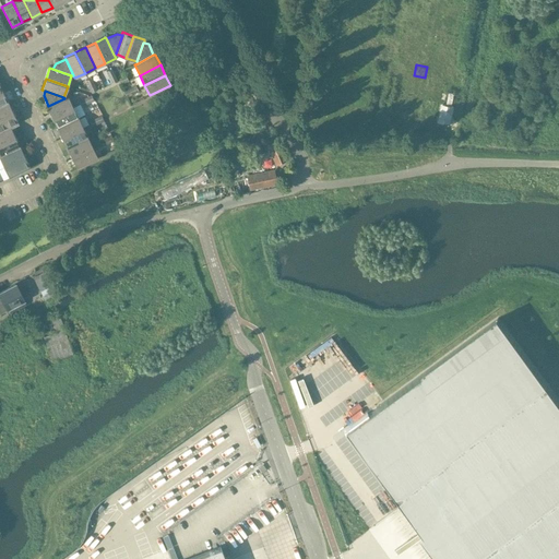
[(64,98),(48,106),(47,107),(52,118),(73,108),(68,97),(64,98)]
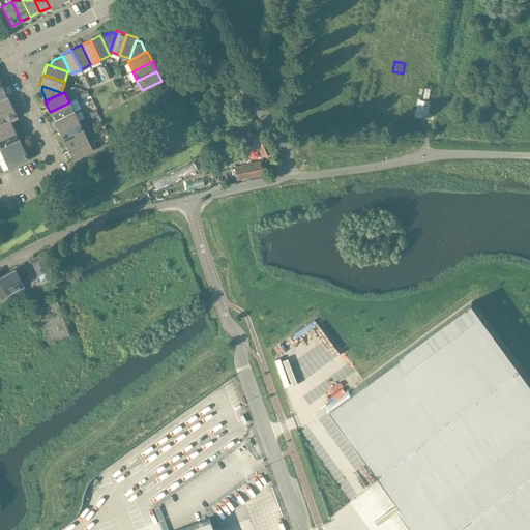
[(7,98),(0,101),(0,113),(12,108),(7,98)]
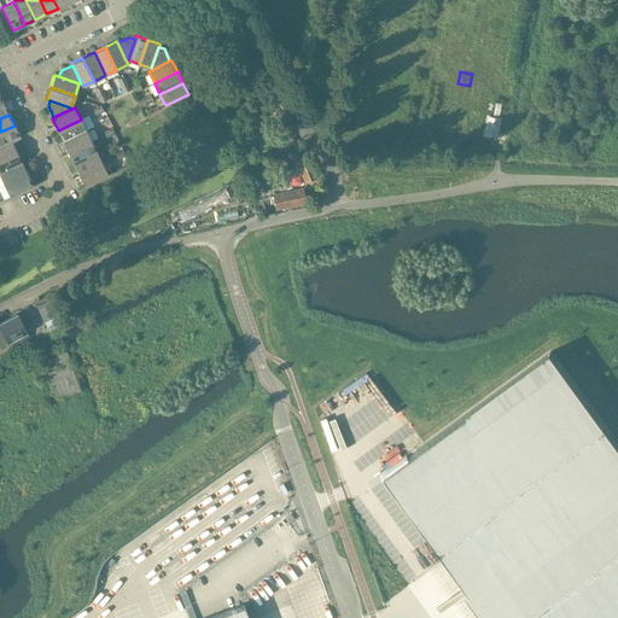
[(488,116),(484,134),(496,136),(501,118),(488,116)]
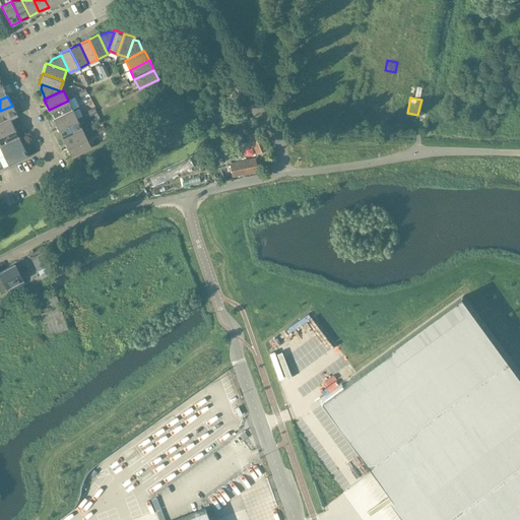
[(68,101),(49,110),(53,119),(72,110),(68,101)]
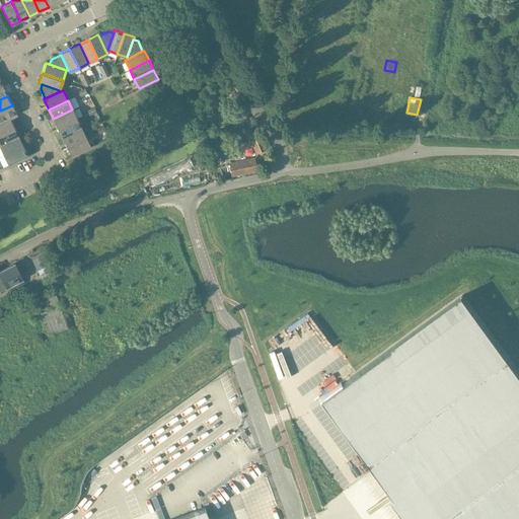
[(12,105),(0,110),(0,122),(9,118),(9,119),(17,115),(12,105)]
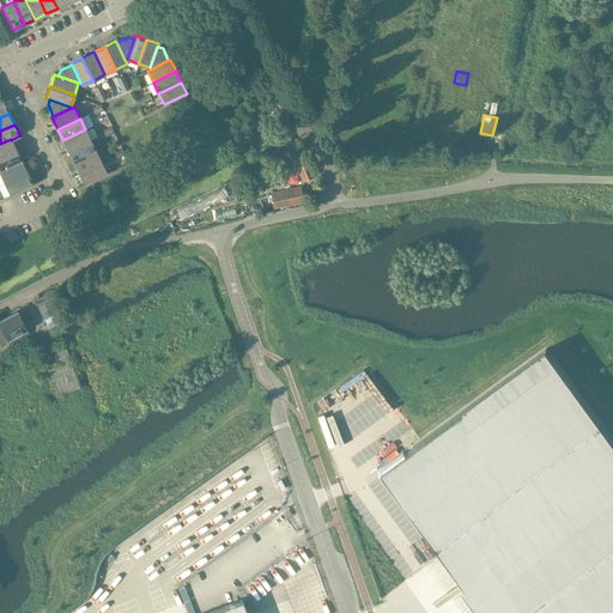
[(85,129),(62,140),(68,151),(91,140),(85,129)]
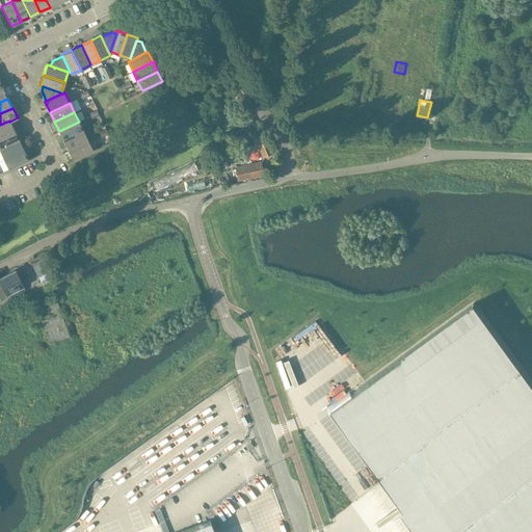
[(9,121),(0,125),(0,137),(15,130),(9,122),(9,121)]
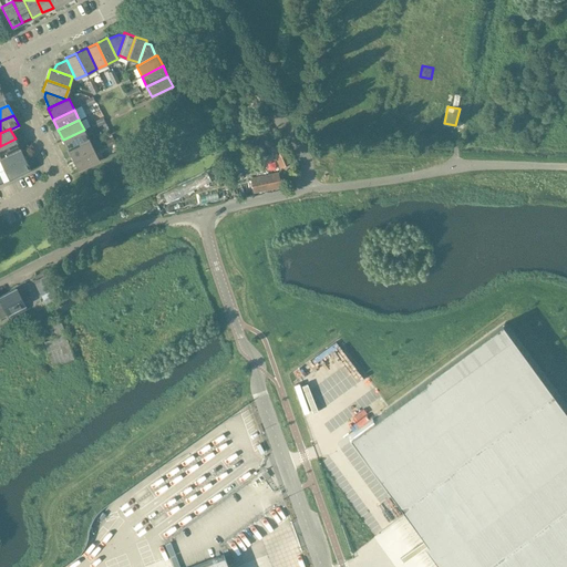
[(84,130),(63,140),(68,150),(89,140),(84,130)]
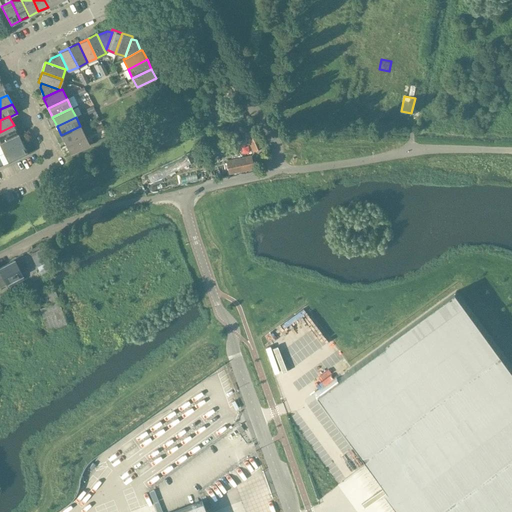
[(14,125),(0,132),(0,143),(18,135),(14,125)]
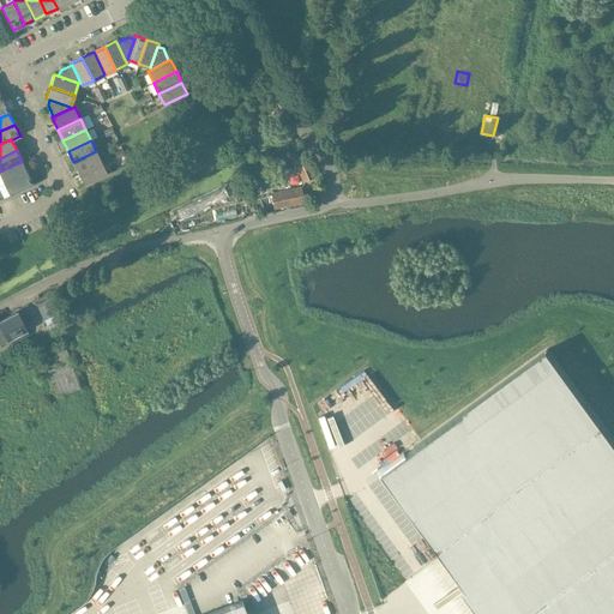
[(96,151),(73,162),(79,173),(102,162),(96,151)]
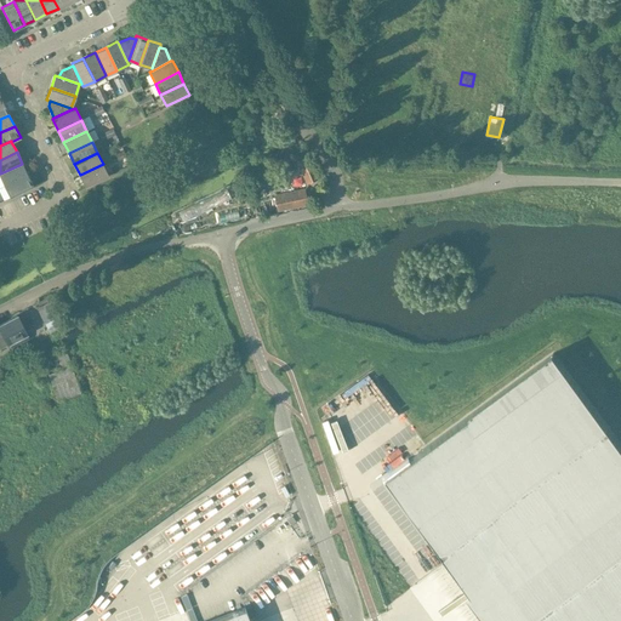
[(318,178),(308,155),(296,161),(306,183),(318,178)]
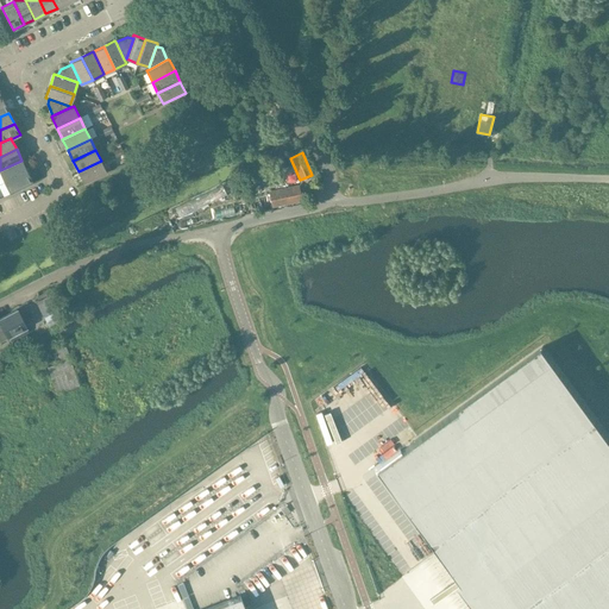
[(22,161),(0,170),(0,173),(5,182),(27,171),(22,161)]
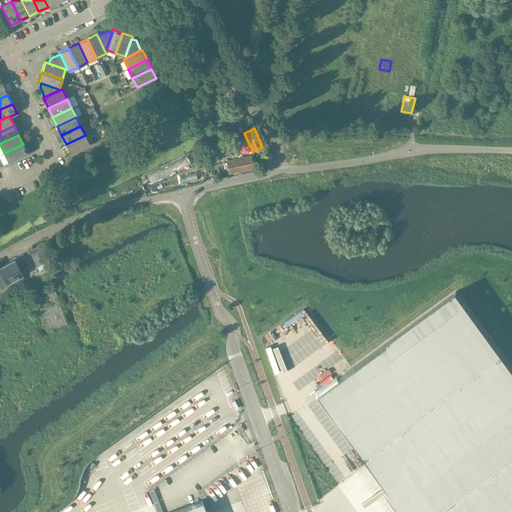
[(85,135),(66,144),(70,154),(89,145),(85,135)]
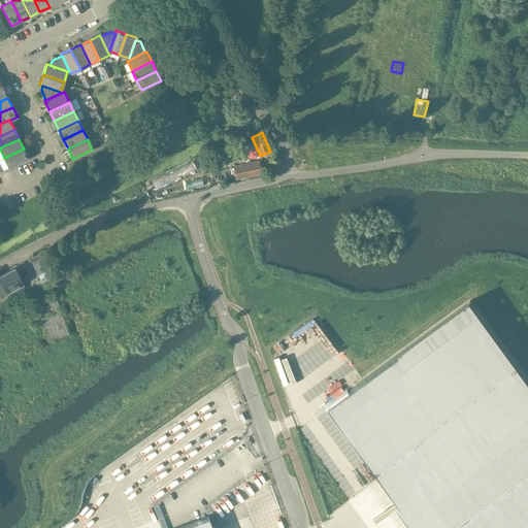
[(24,149),(4,158),(8,168),(28,158),(24,149)]
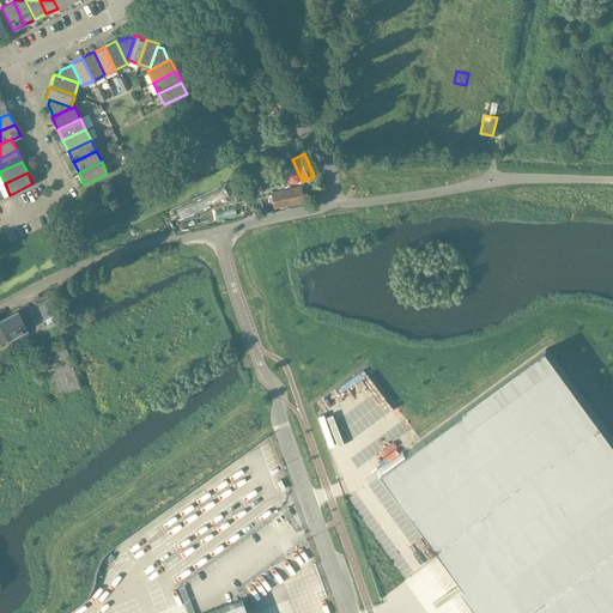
[(273,208),(304,202),(301,187),(269,193),(273,208)]
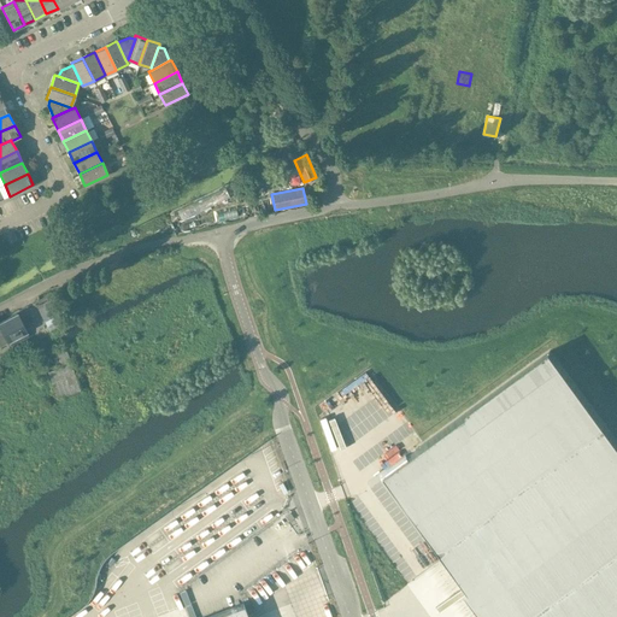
[(225,210),(227,219),(238,217),(236,207),(225,210)]
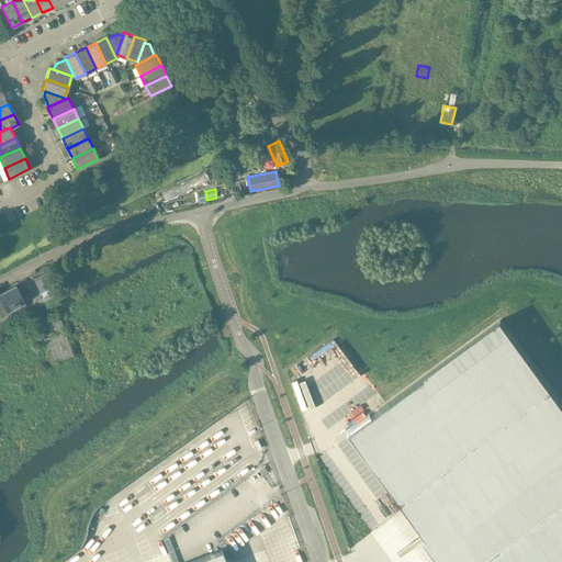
[(15,285),(0,293),(0,296),(8,311),(17,306),(18,310),(26,305),(15,285)]
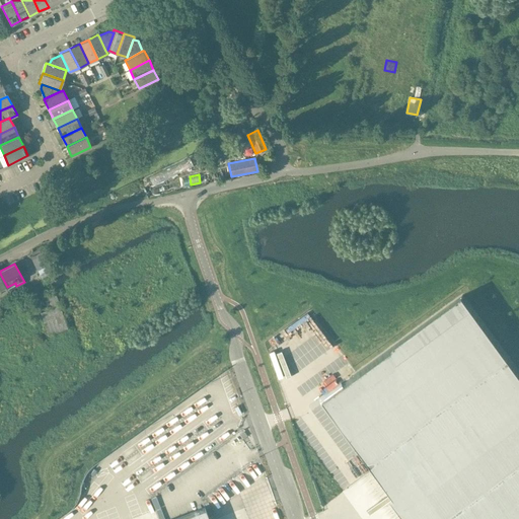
[(65,323),(55,294),(47,297),(51,307),(39,311),(46,330),(65,323)]
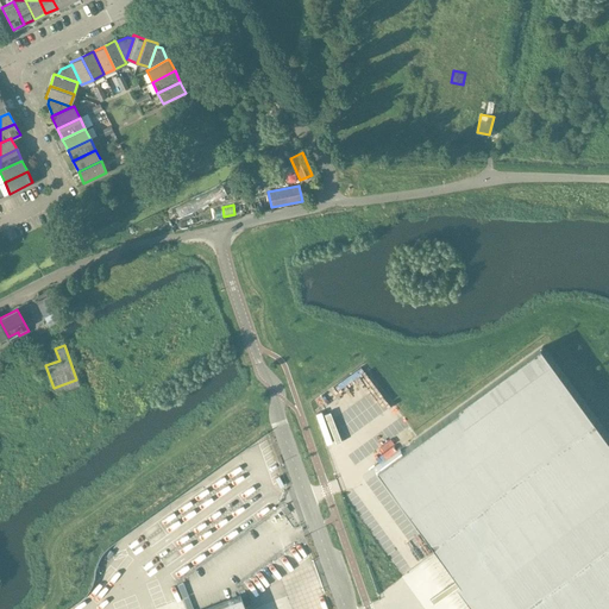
[(400,450),(374,469),(375,470),(375,469),(435,552),(435,553),(476,608),(608,608),(608,438),(542,346),(414,440),(400,450)]
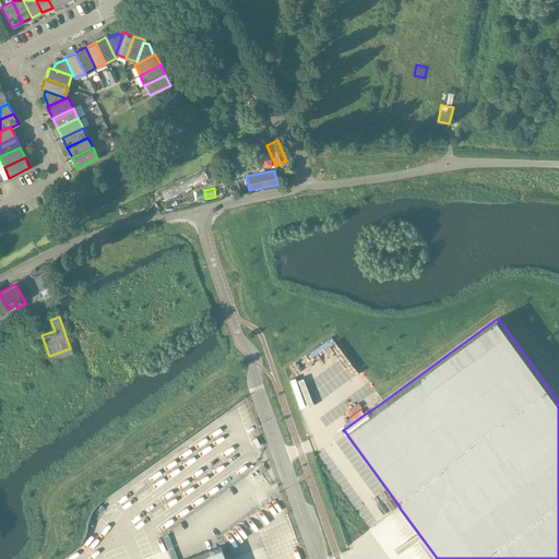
[(224,558),(221,547),(189,558),(224,558)]
